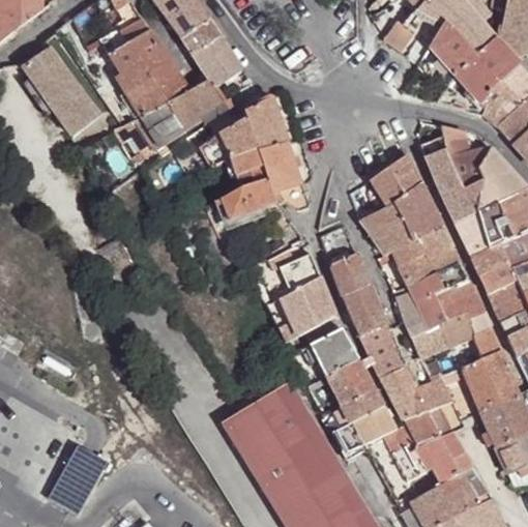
[(0,37),(39,7),(39,0),(0,0),(0,37)]
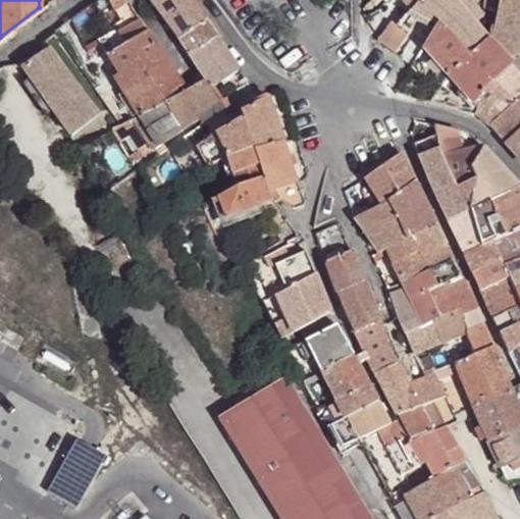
[(91,0),(100,13),(112,5),(109,0),(91,0)]
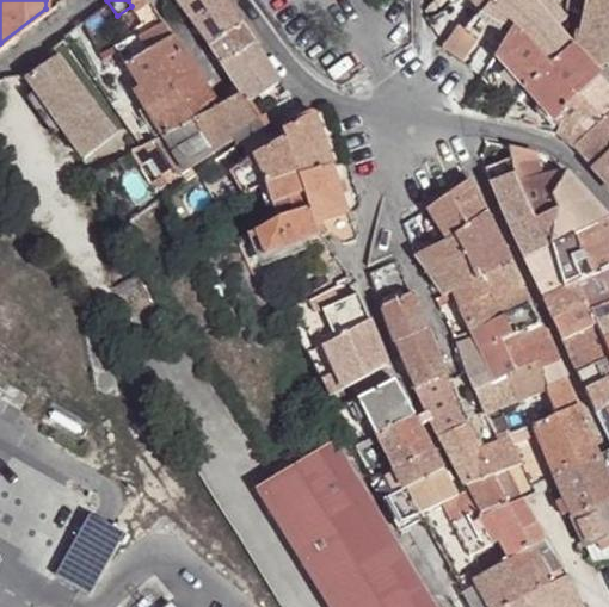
[(176,0),(207,43),(240,20),(226,0),(176,0)]
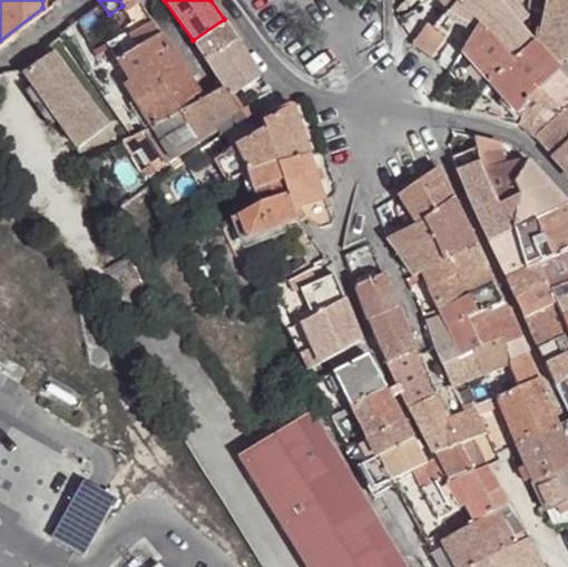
[(510,60),(531,41),(530,39),(516,21),(497,0),(457,0),(449,8),(440,16),(450,22),(459,15),(458,13),(480,27),(481,27),(510,60)]
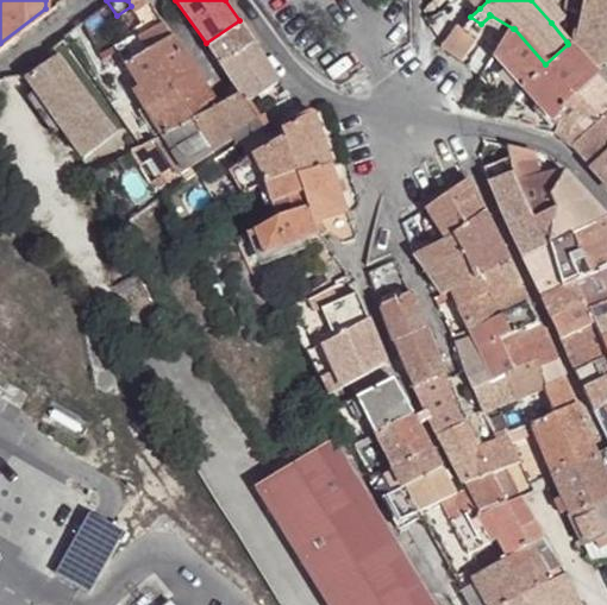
[(531,0),(551,23),(563,13),(551,0),(531,0)]
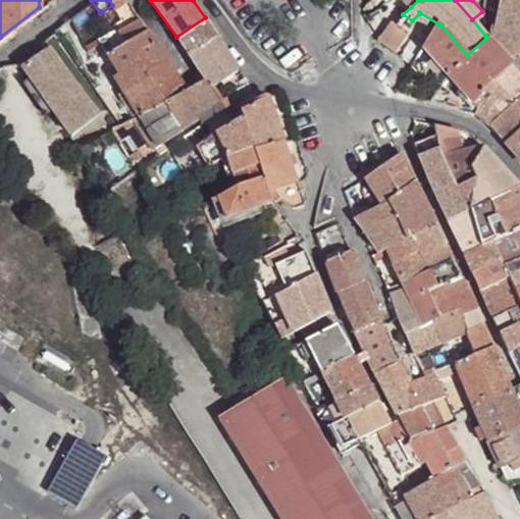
[(494,0),(485,36),(486,38),(504,57),(517,49),(519,39),(519,0),(494,0)]
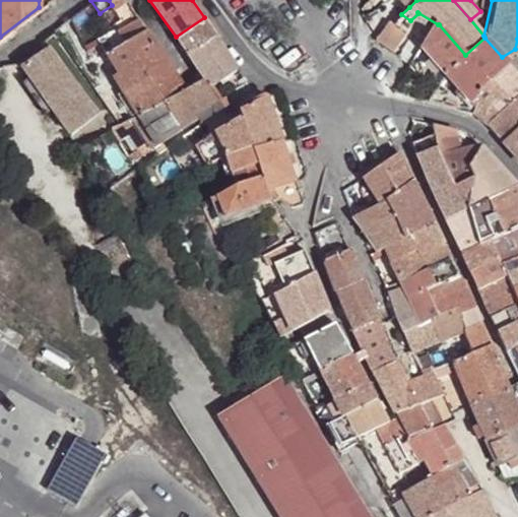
[(111,75),(136,114),(140,112),(180,90),(145,28),(138,17),(120,27),(117,30),(123,41),(105,52),(117,71),(111,75)]
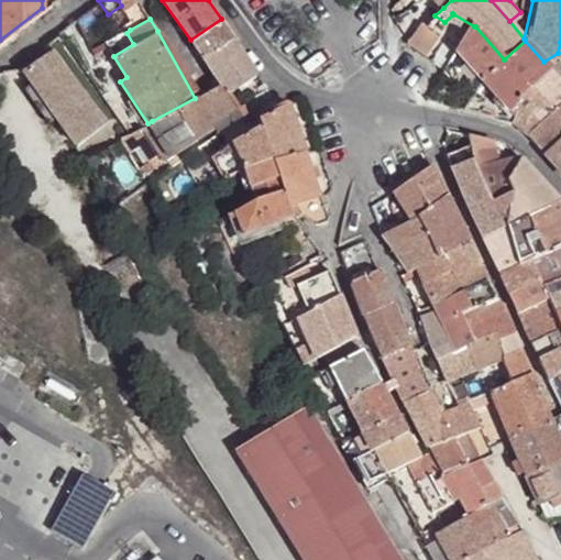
[(190,40),(201,59),(234,37),(221,19),(190,40)]
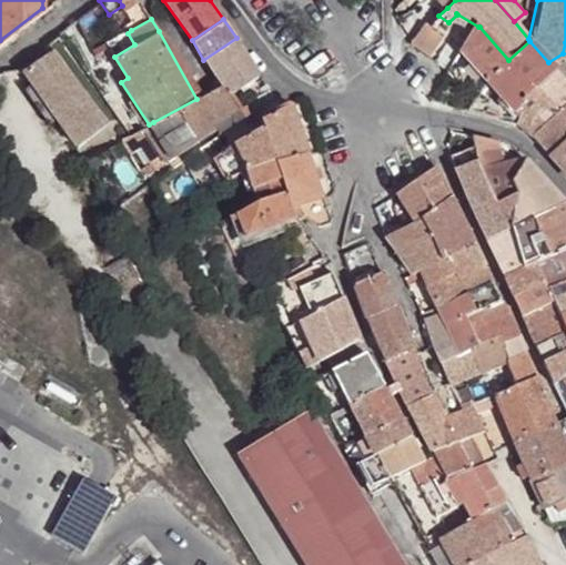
[(426,24),(411,40),(428,60),(444,41),(427,26),(426,24)]
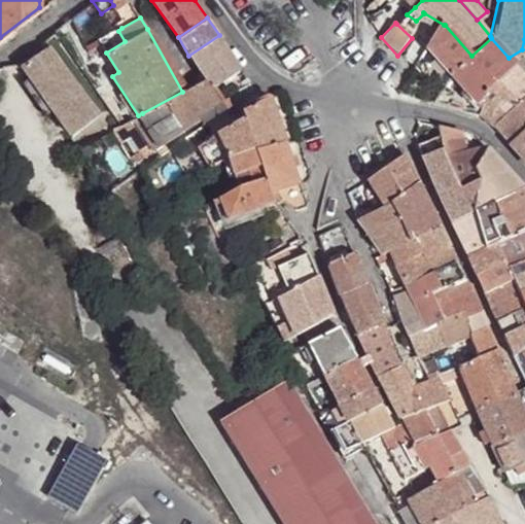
[(118,31),(121,28),(118,24),(102,34),(97,37),(100,41),(118,31)]
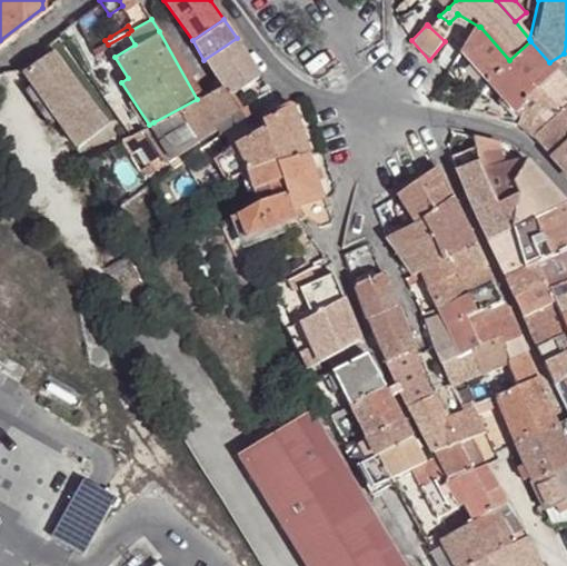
[(490,83),(509,60),(480,27),(479,27),(455,63),(479,92),(489,81),(490,83)]
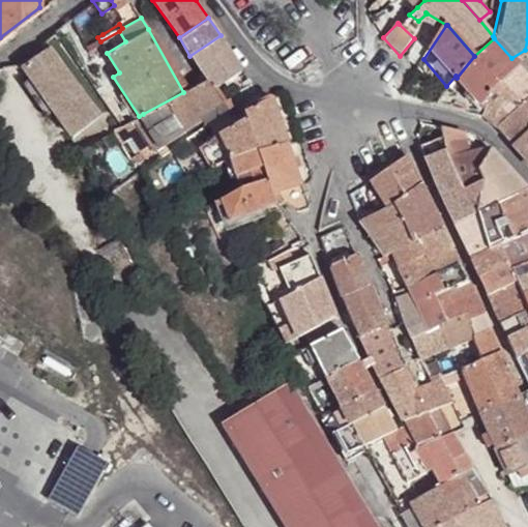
[(100,41),(107,53),(125,41),(119,31),(100,41)]
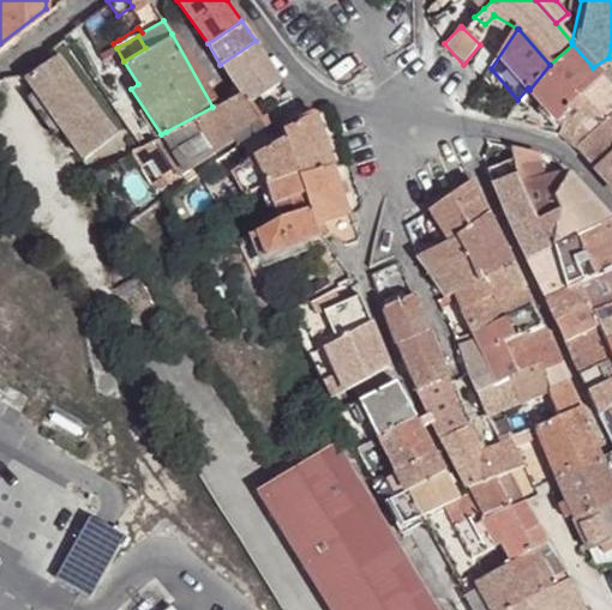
[(253,97),(281,79),(256,41),(220,65),(239,92),(246,103),(253,97)]
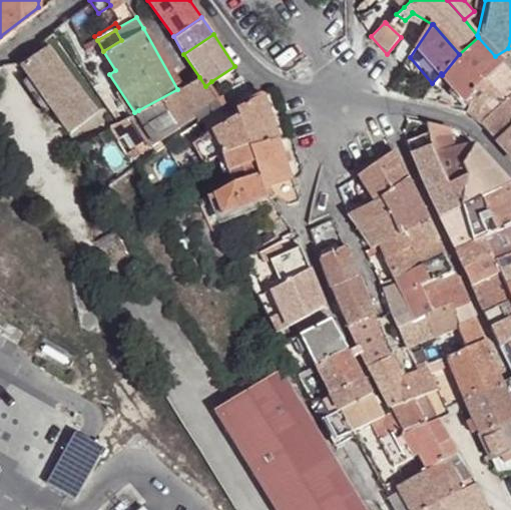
[(499,62),(495,56),(478,37),(459,54),(442,75),(441,73),(432,83),(420,98),(434,102),(436,94),(449,100),(449,107),(465,111),(467,110),(470,106),(467,102),(470,97),(480,79),(499,62)]
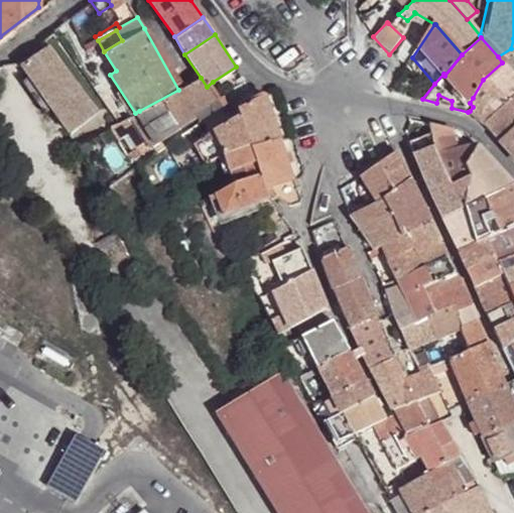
[(48,103),(70,131),(96,112),(74,82),(85,75),(76,63),(66,71),(47,45),(20,63),(48,103)]
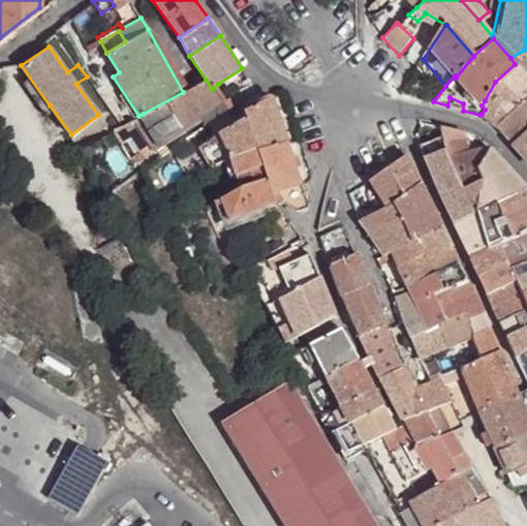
[(0,143),(4,140),(50,105),(21,65),(20,63),(0,66),(0,143)]
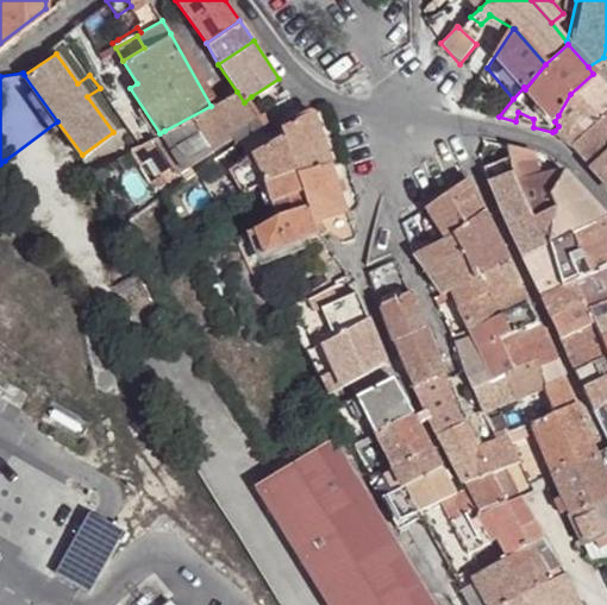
[(606,109),(606,89),(593,74),(570,94),(558,115),(563,119),(558,126),(555,131),(570,145),(606,109)]
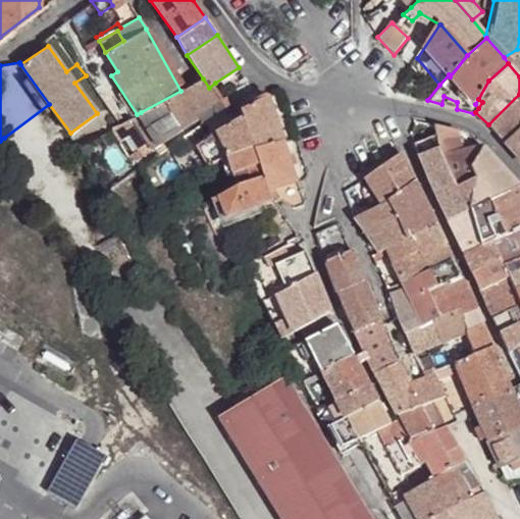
[(179,124),(196,112),(206,104),(211,102),(223,97),(215,83),(209,88),(203,79),(180,91),(141,112),(159,143),(182,128),(179,124)]
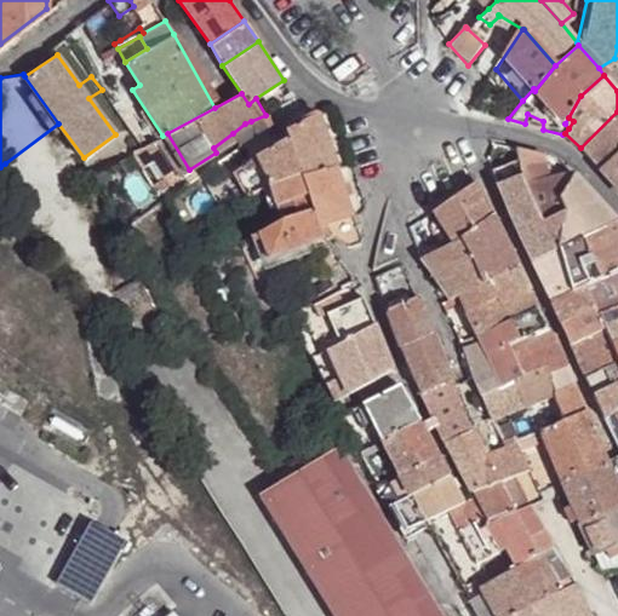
[(249,195),(269,188),(336,166),(316,111),(302,119),(284,128),(286,137),(256,153),(235,170),(249,195)]
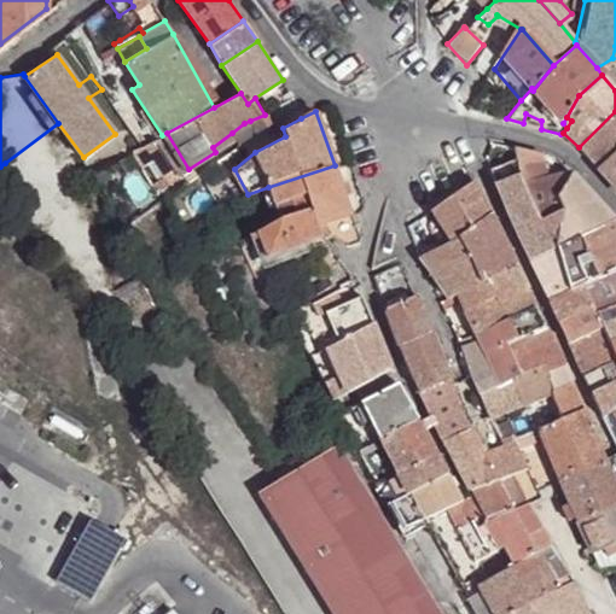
[(615,147),(615,111),(579,147),(597,167),(615,147)]
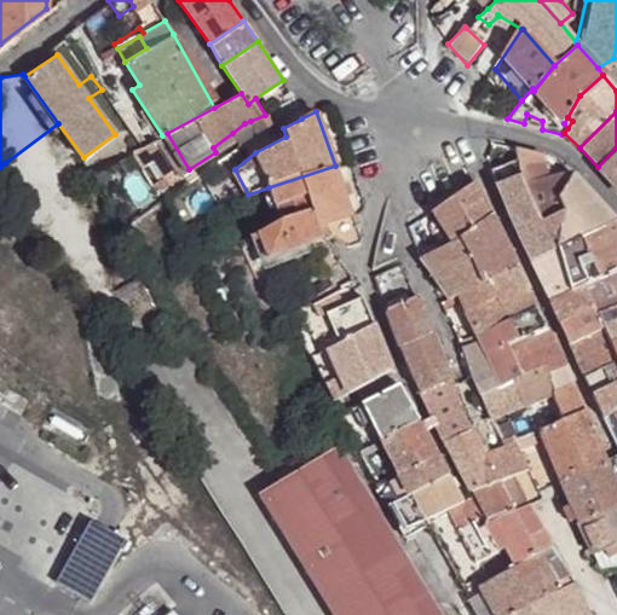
[(251,121),(255,131),(270,122),(265,115),(251,121)]
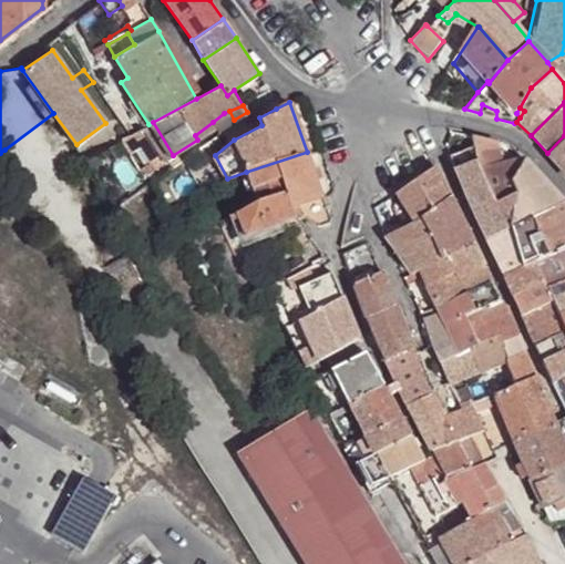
[(213,122),(218,131),(234,120),(229,111),(224,113),(213,122)]
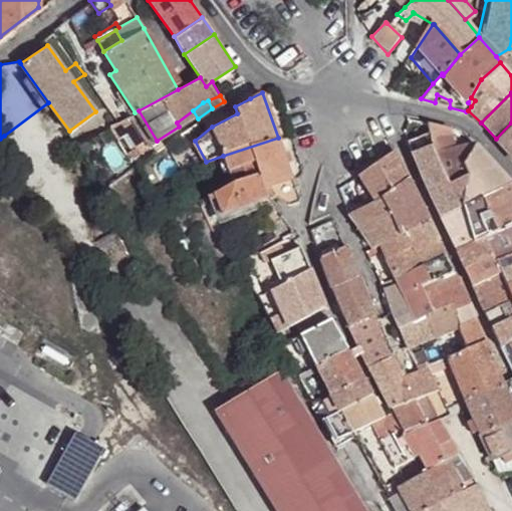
[(446,184),(464,178),(462,162),(474,144),(473,142),(458,146),(452,148),(446,124),(426,120),(428,129),(432,144),(446,184)]
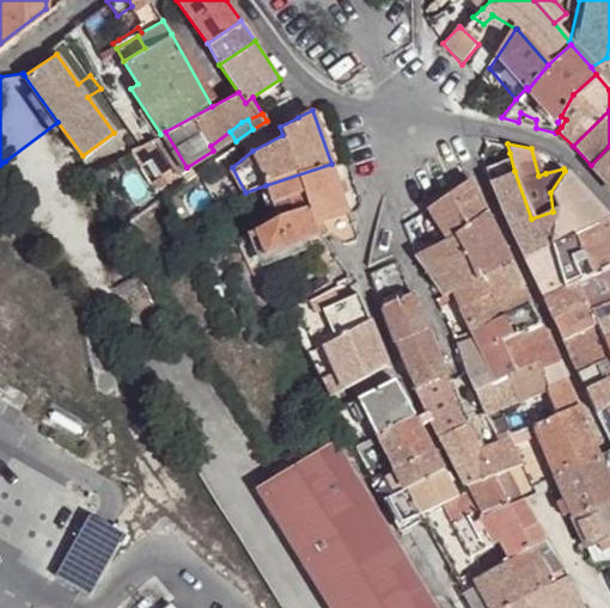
[(609,146),(591,165),(609,185),(609,146)]
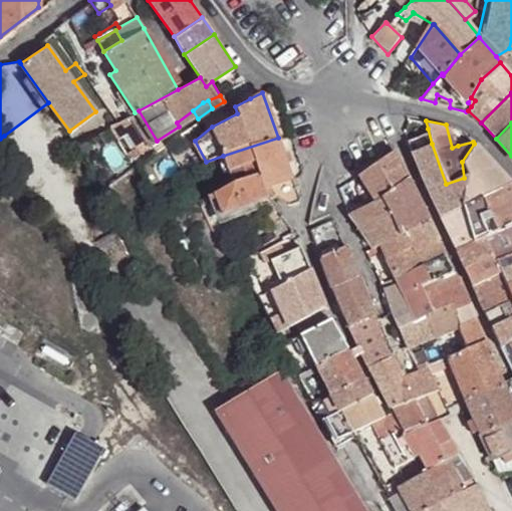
[(452,128),(446,124),(452,148),(458,146),(452,128)]
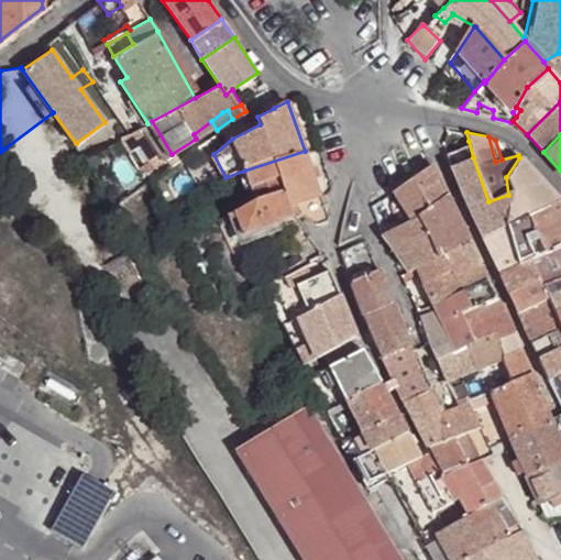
[(451,164),(473,157),(469,141),(443,149),(451,164)]
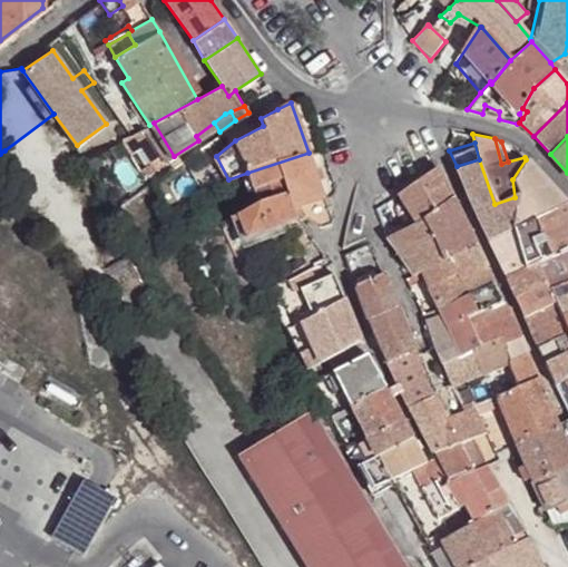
[(247,173),(254,189),(282,177),(294,207),(324,197),(309,153),(247,173)]
